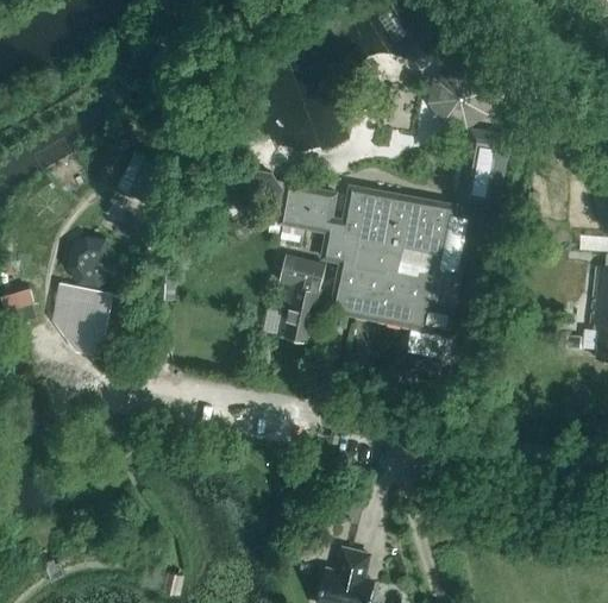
[(444,129),(469,133),(489,120),(495,94),(481,73),(456,69),(434,82),(431,107),(444,129)]
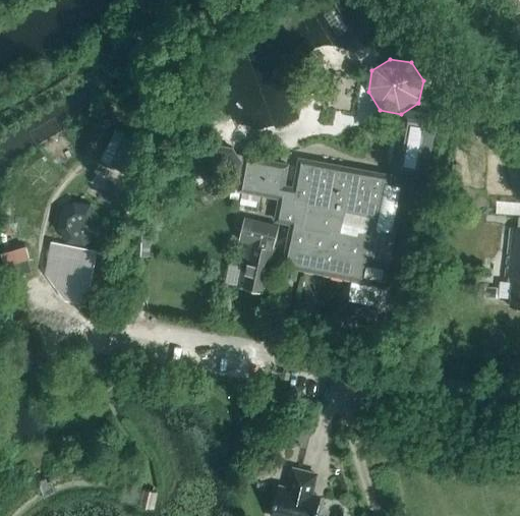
[(404,115),(394,176),(425,182),(436,121),(404,115)]
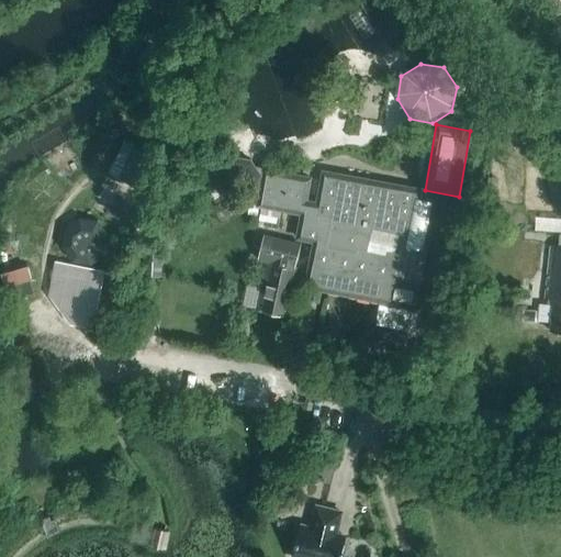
[(144,155),(128,187),(148,197),(164,165),(144,155)]
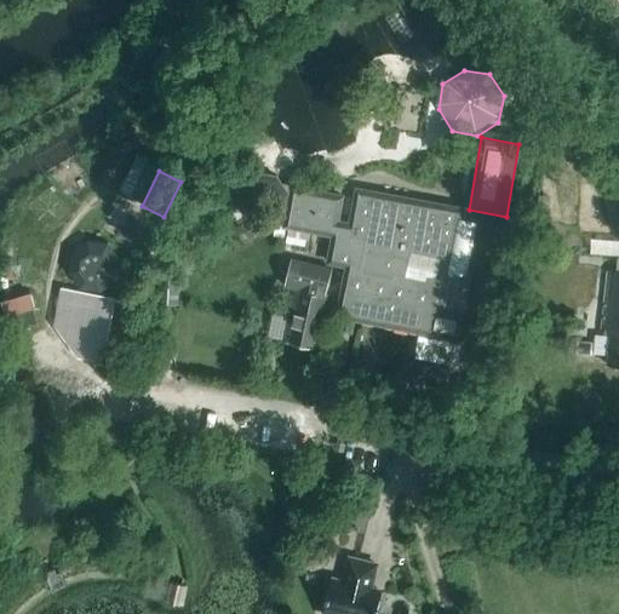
[(286,217),(290,198),(279,179),(259,177),(242,189),(239,208),(250,224),(269,228),(286,217)]
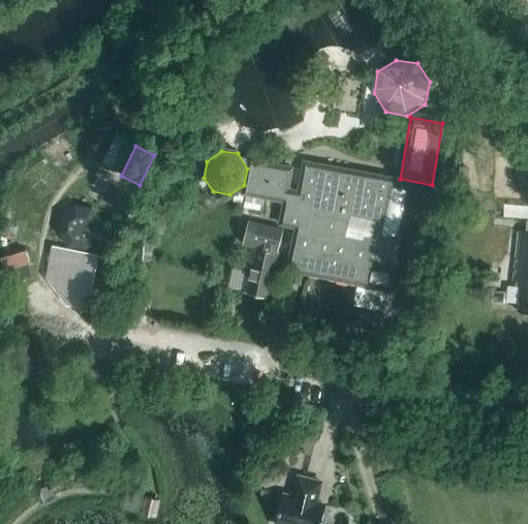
[(297,230),(289,273),(395,296),(416,187),(305,165),(300,195),(288,193),(292,171),(250,162),(244,196),(285,204),(280,227),(297,230)]
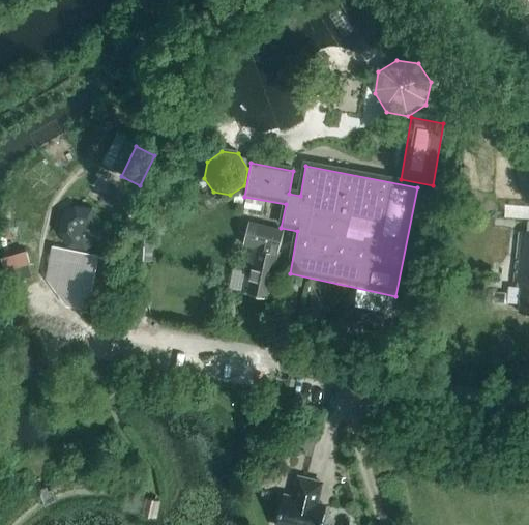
[(96,193),(108,198),(115,182),(104,177),(96,193)]
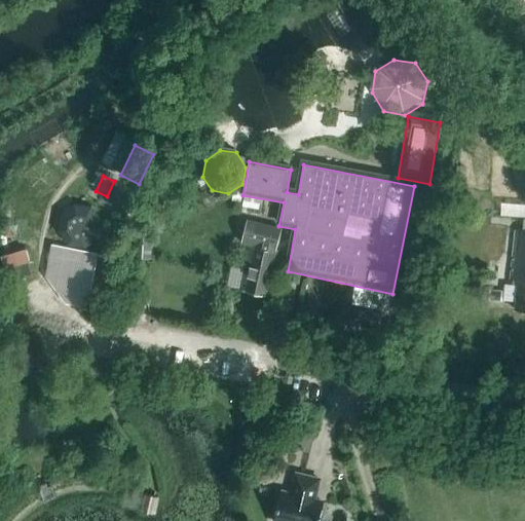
[(57,232),(68,246),(85,250),(100,237),(102,220),(88,206),(73,201),(60,212),(57,232)]
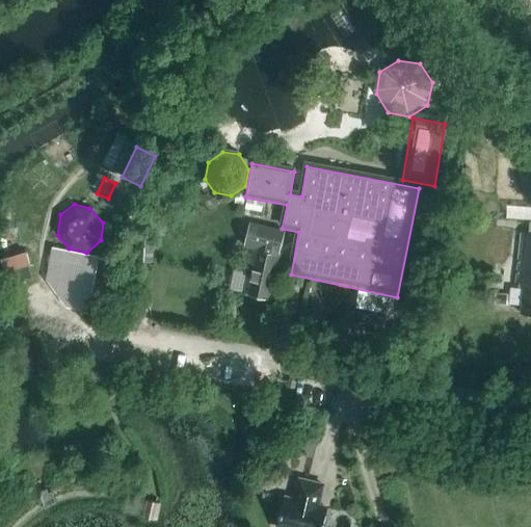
[(151,232),(152,228),(141,227),(141,232),(138,232),(137,265),(154,266),(155,232),(151,232)]
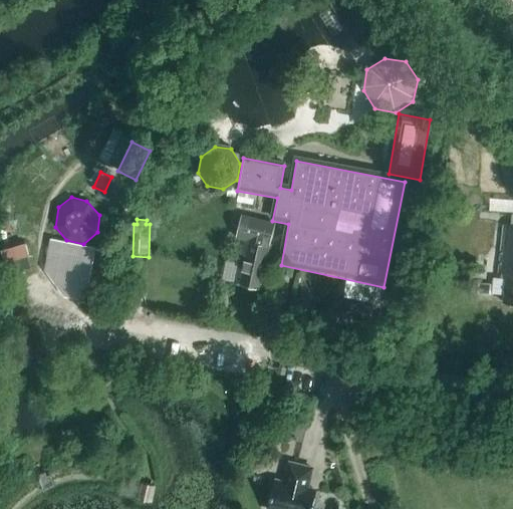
[(275,226),(241,219),(237,242),(243,244),(235,285),(260,291),(275,226)]
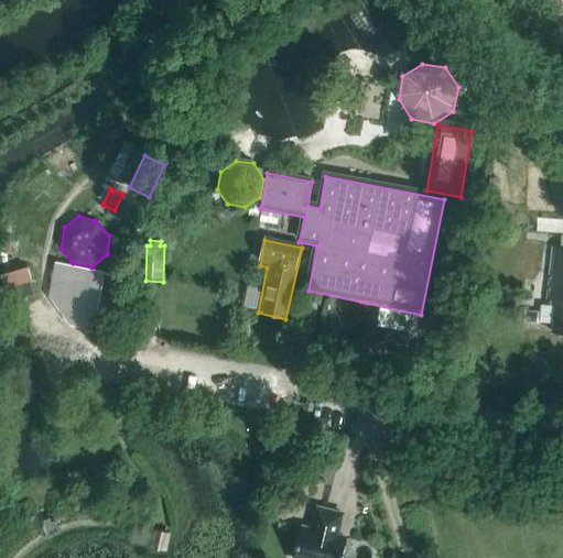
[(562,250),(553,250),(548,304),(551,304),(550,308),(555,309),(553,335),(562,336),(562,250)]
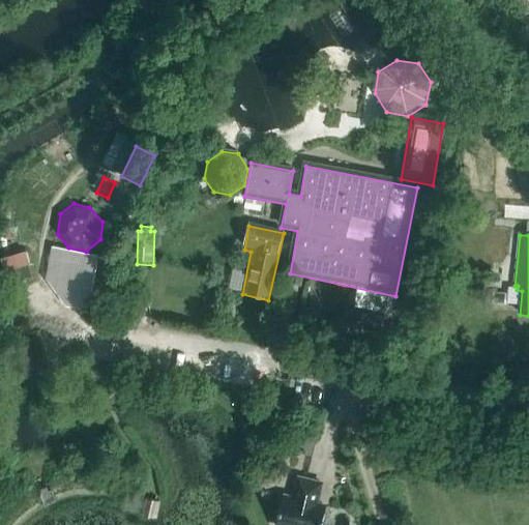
[(494,296),(493,307),(506,308),(507,297),(494,296)]
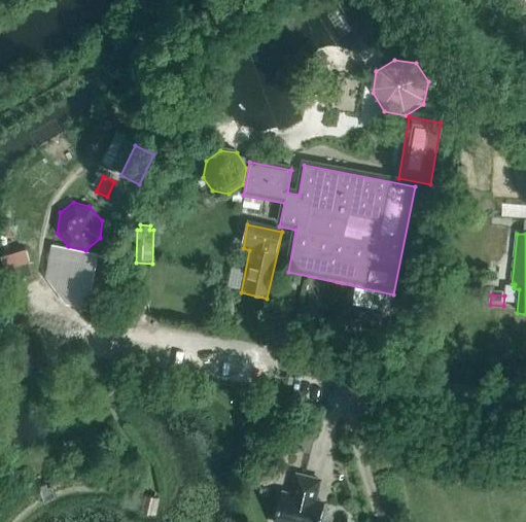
[(380,317),(344,310),(339,336),(376,343),(380,317)]
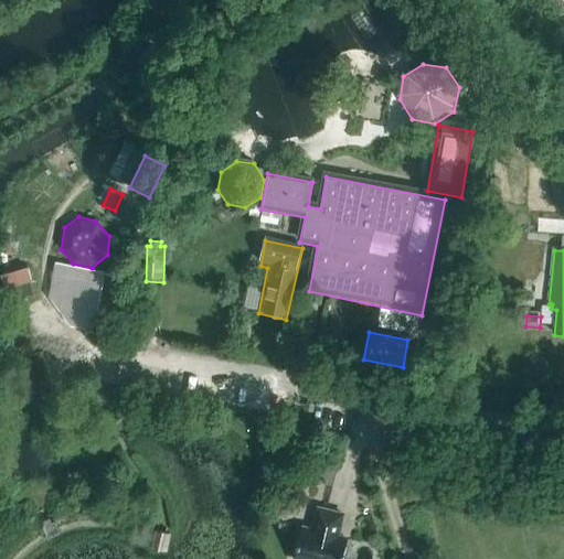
[(339,474),(316,469),(312,484),(334,491),(339,474)]
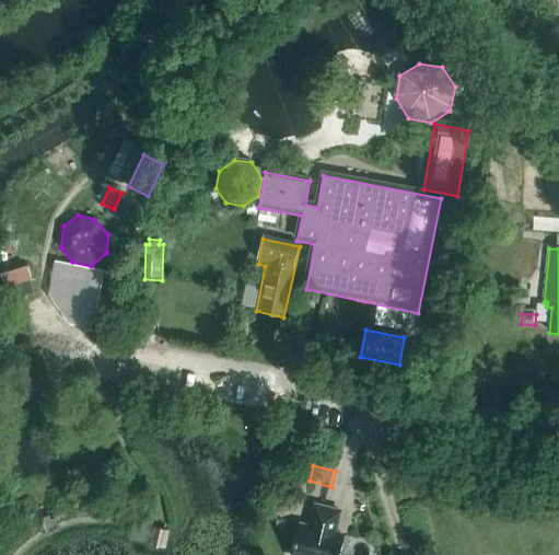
[(335,535),(340,513),(317,508),(312,530),(300,528),(293,554),(341,554),(346,539),(335,535)]
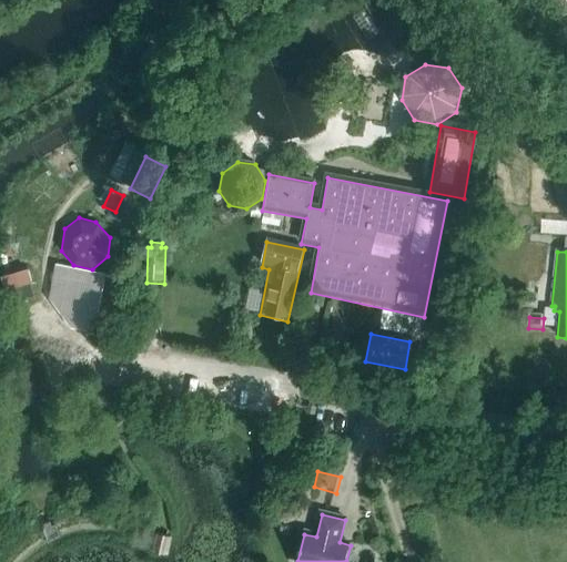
[(174,540),(158,537),(153,554),(170,558),(174,540)]
